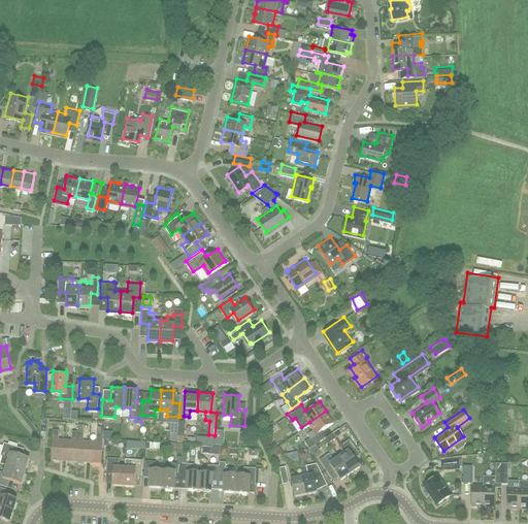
[(326,411),(309,422),(312,428),(307,431),(310,435),(304,439),(309,447),(323,437),(319,430),(333,420),(326,411)]
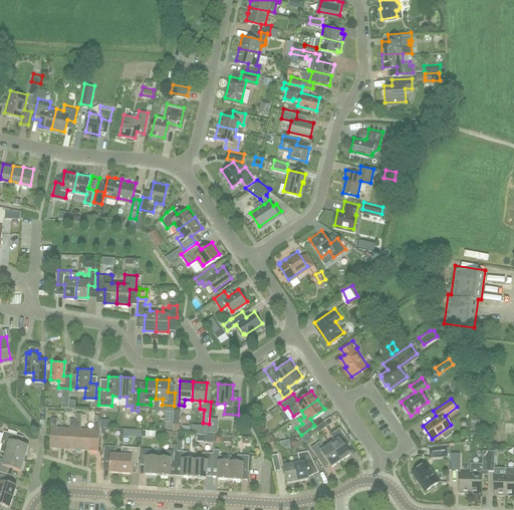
[(377,406),(369,410),(372,416),(380,412),(377,406)]
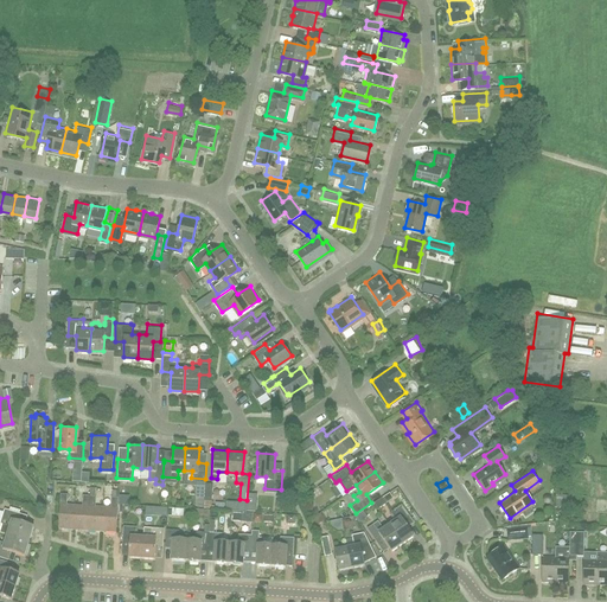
[(221,504),(212,503),(213,480),(205,480),(204,506),(212,506),(221,506),(221,504)]
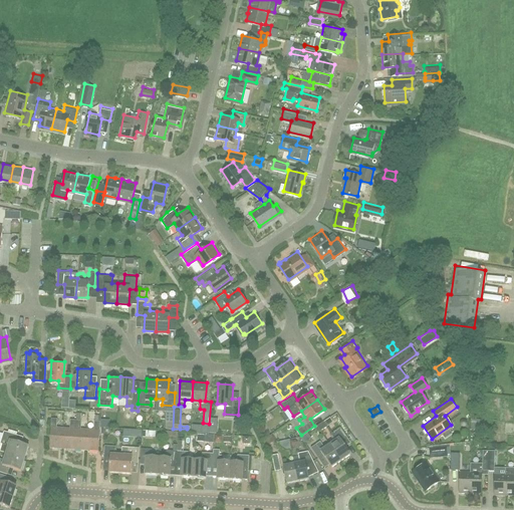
[(74,447),(86,447),(87,427),(80,427),(81,411),(76,411),(76,418),(74,447)]
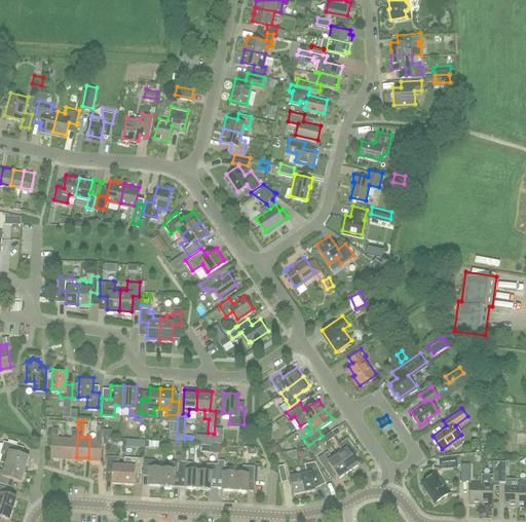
[(104,422),(98,422),(97,429),(97,438),(89,437),(88,457),(101,458),(103,429),(104,422)]
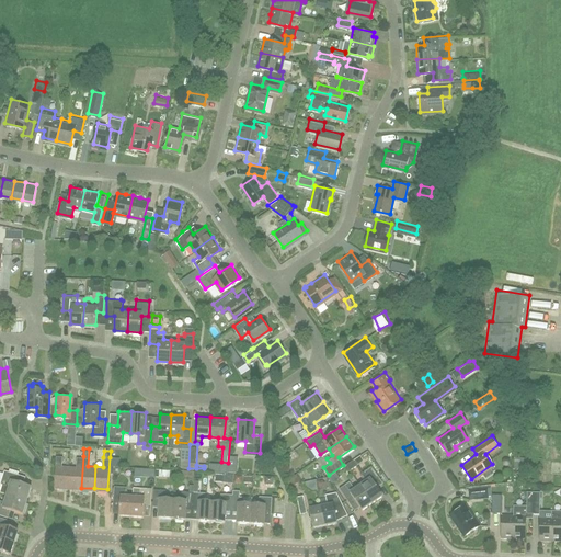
[(54,486),(68,487),(69,465),(61,464),(63,454),(56,454),(54,486)]
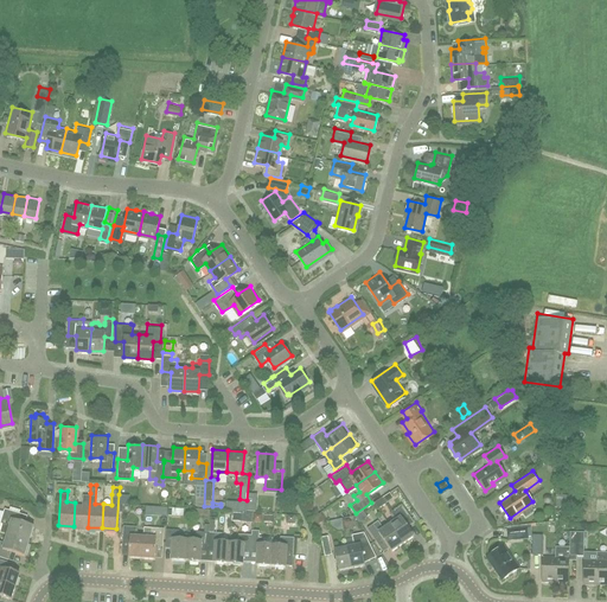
[(74,526),(88,527),(90,493),(83,492),(83,503),(75,503),(74,526)]
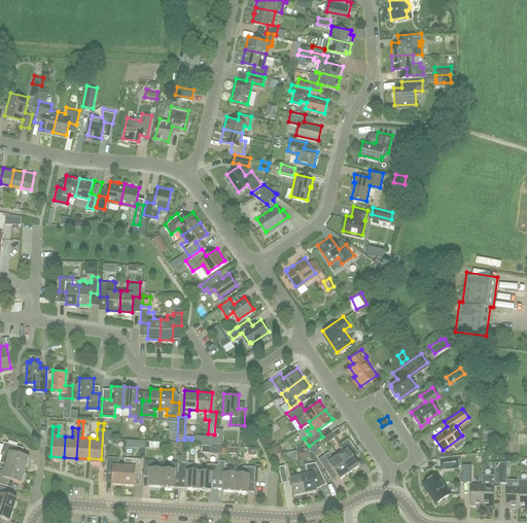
[(328,439),(336,433),(332,429),(325,433),(328,439)]
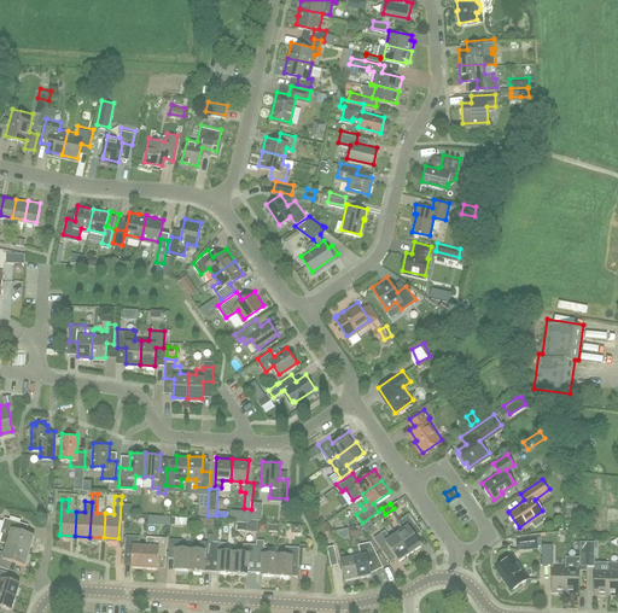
[(402,527),(396,531),(409,550),(421,543),(412,530),(419,525),(409,511),(396,519),(402,527)]
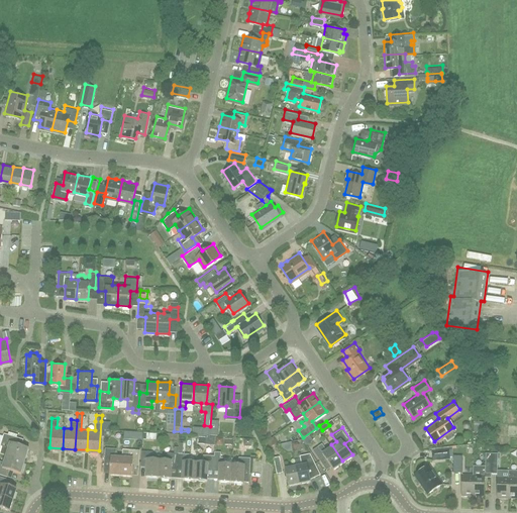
[(0,450),(7,453),(6,453),(25,459),(28,446),(17,443),(19,435),(4,431),(0,444),(0,443),(0,450)]
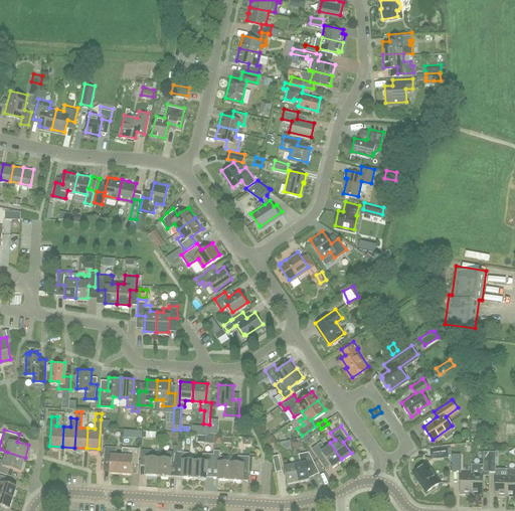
[(170,465),(176,466),(177,451),(177,445),(178,445),(178,443),(174,443),(174,449),(166,449),(166,457),(159,457),(158,474),(169,475),(170,465)]
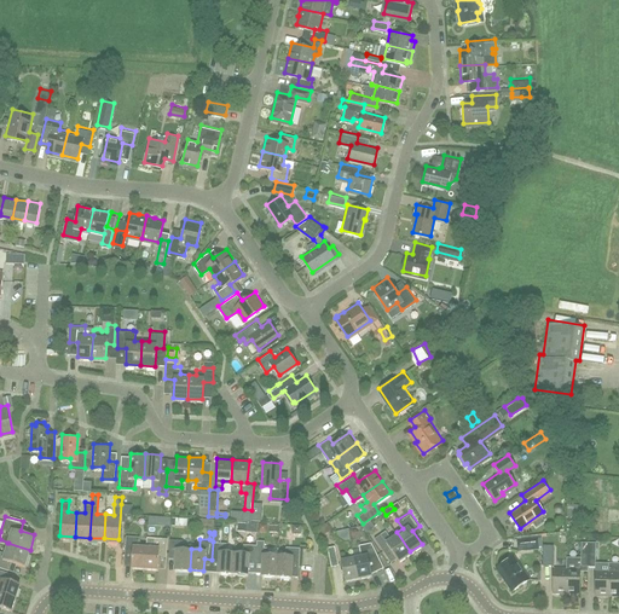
[(399,560),(410,551),(397,532),(392,537),(389,534),(385,538),(380,532),(374,536),(383,550),(389,545),(399,560)]
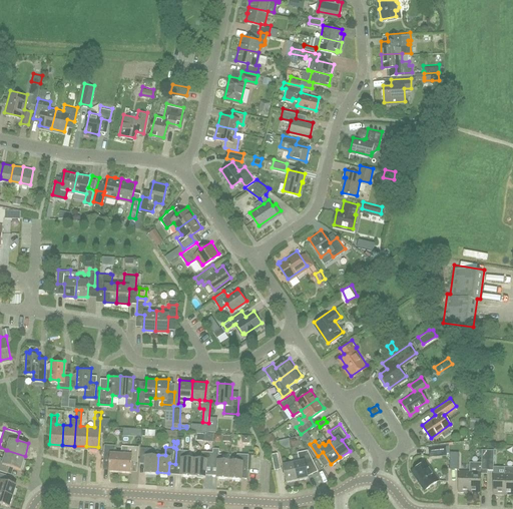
[(108,469),(120,470),(121,452),(114,451),(115,443),(104,443),(103,458),(109,458),(108,469)]
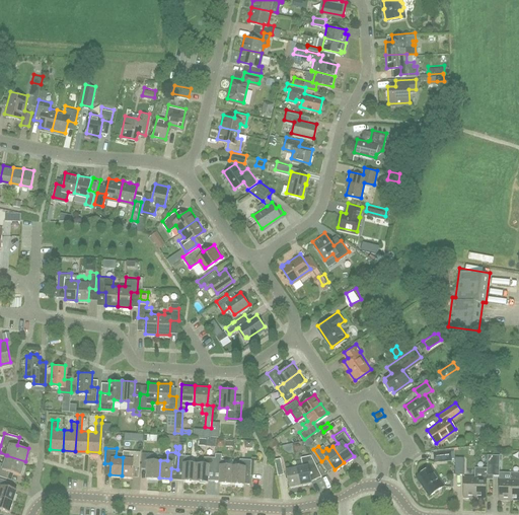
[(434,459),(451,457),(450,448),(434,450),(434,459)]
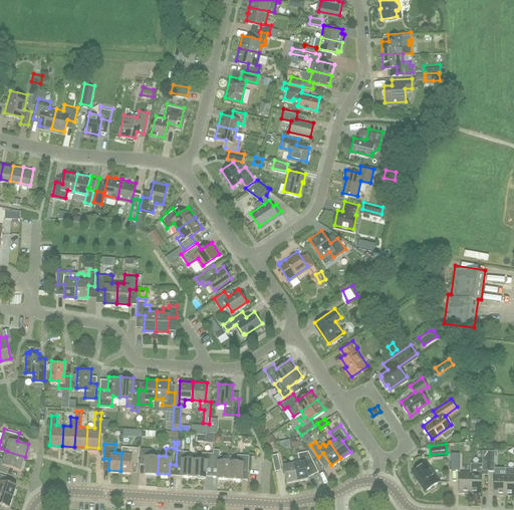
[(139,446),(121,445),(121,453),(120,471),(132,471),(132,460),(138,460),(139,446)]
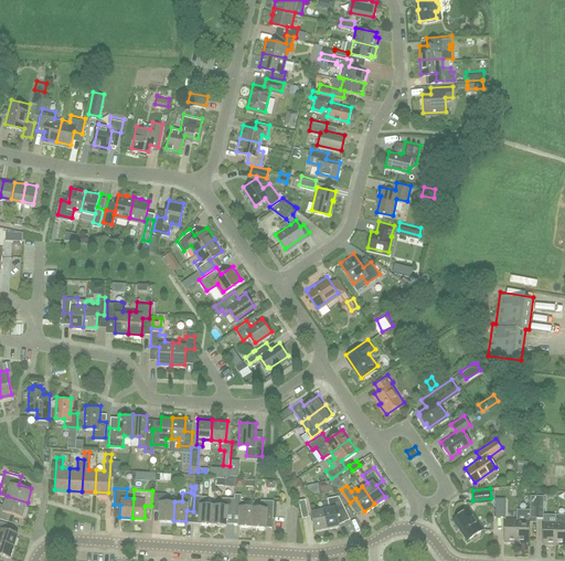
[(160,519),(173,520),(174,501),(174,495),(167,495),(168,491),(155,491),(153,508),(160,508),(160,519)]
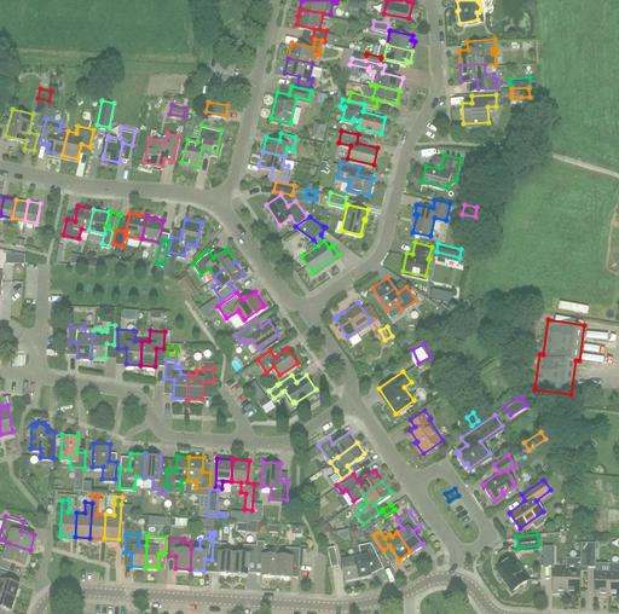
[(261,574),(276,574),(278,554),(268,554),(270,545),(264,545),(265,538),(256,538),(256,543),(255,562),(262,562),(261,574)]
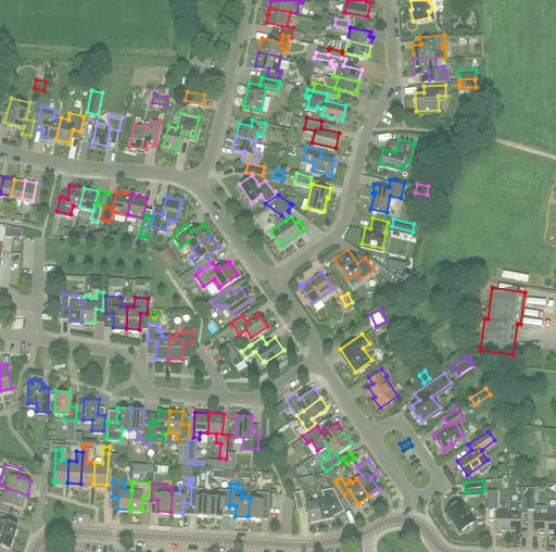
[(520,531),(520,510),(522,510),(522,506),(528,506),(529,485),(522,485),(521,500),(508,499),(508,509),(508,530),(520,531)]
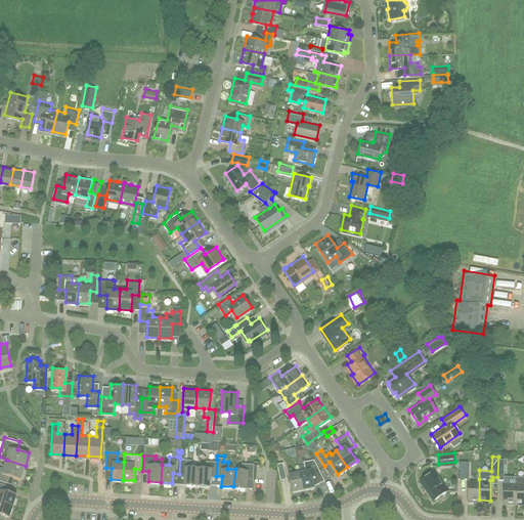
[(305,470),(300,471),(303,488),(314,486),(313,483),(324,478),(313,458),(303,460),(305,470)]
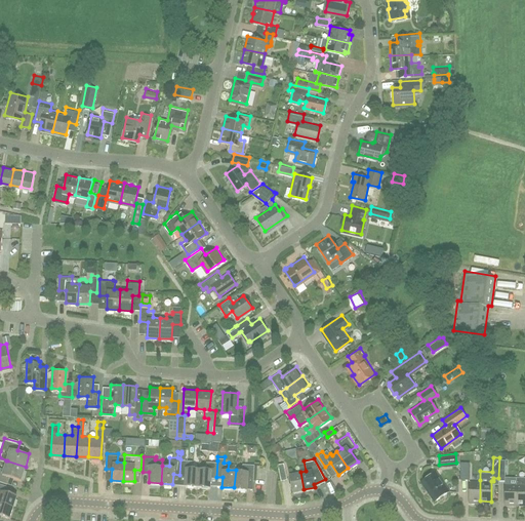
[(185,485),(197,486),(199,469),(192,468),(192,459),(180,459),(179,475),(186,476),(185,485)]
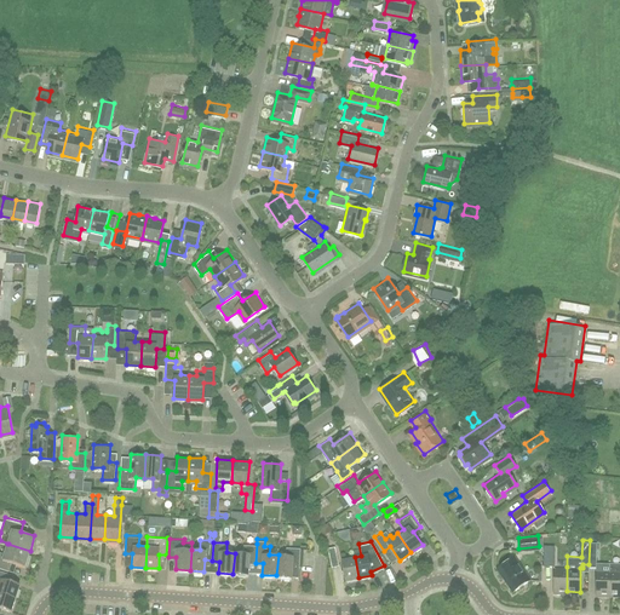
[(248,562),(256,563),(257,544),(244,542),(244,552),(235,553),(233,574),(247,574),(248,562)]
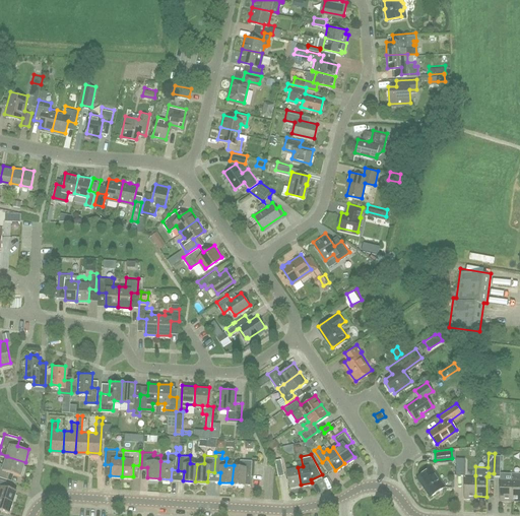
[(21,474),(25,462),(6,456),(4,463),(0,461),(0,474),(7,477),(9,470),(21,474)]
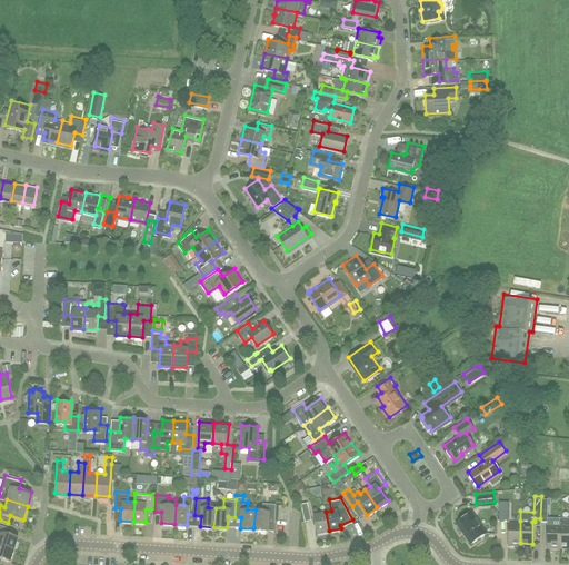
[(305,518),(311,517),(308,499),(301,502),(305,518)]
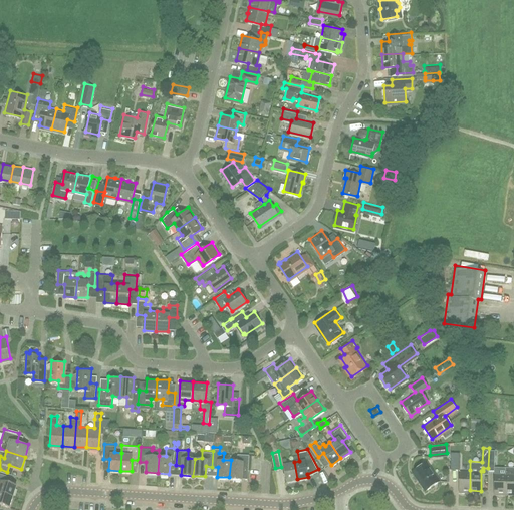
[(237,461),(231,460),(229,477),(241,478),(242,468),(248,469),(249,453),(237,452),(237,461)]
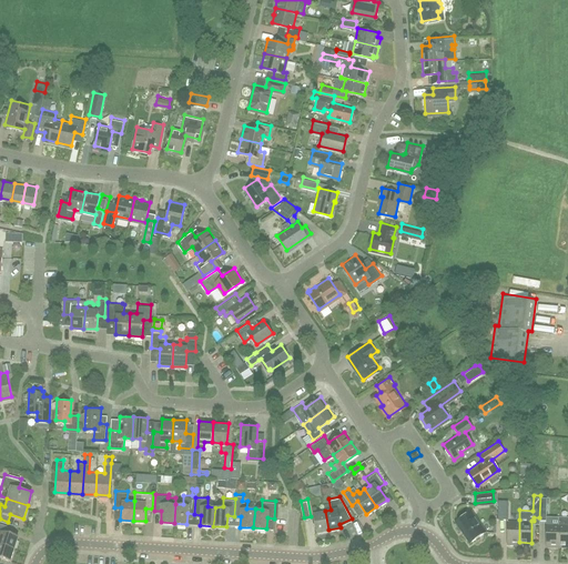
[(469,540),(485,530),(470,509),(455,520),(469,540)]
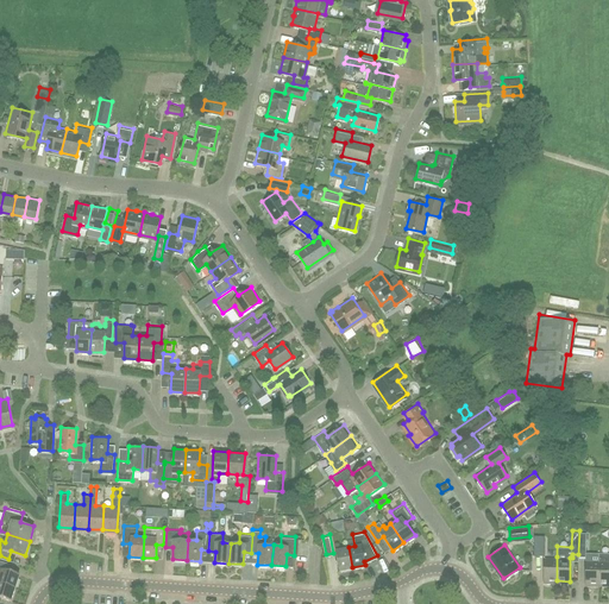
[(352,567),(349,547),(336,549),(339,570),(352,567)]
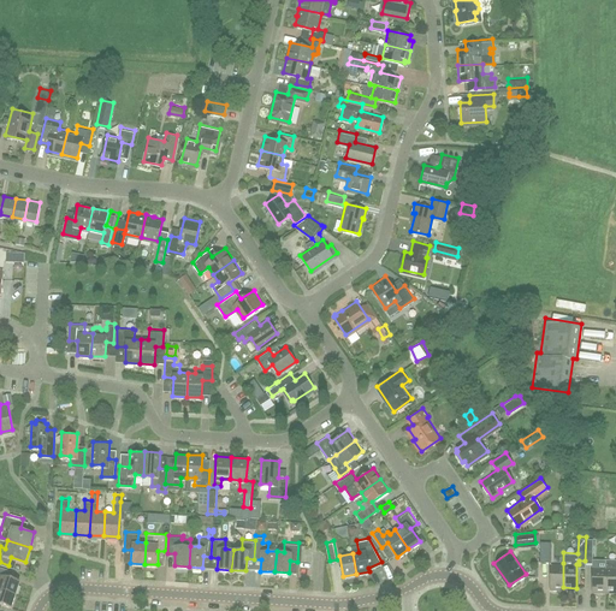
[(615,557),(605,558),(605,567),(605,589),(615,589),(615,557)]
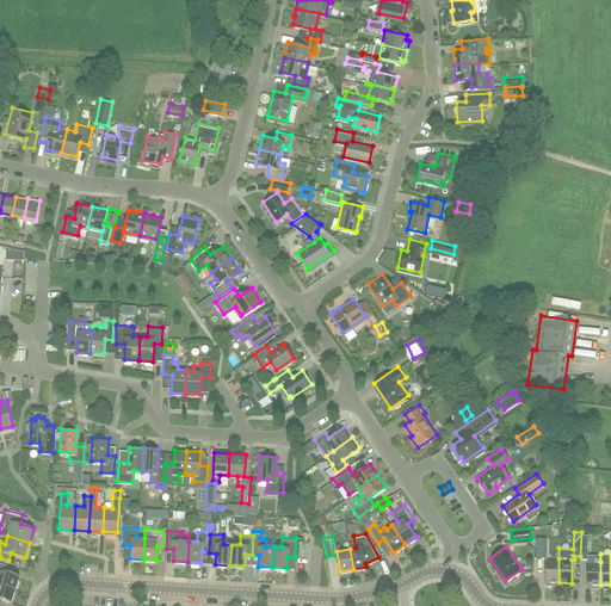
[(559,558),(545,558),(545,582),(559,582),(559,558)]
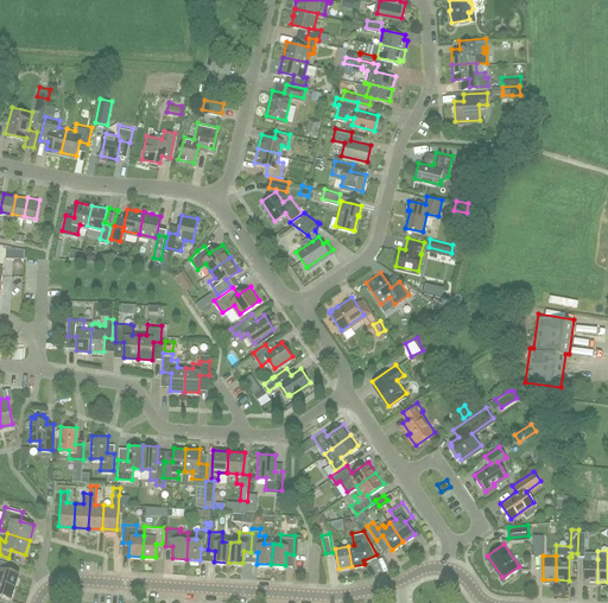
[(6,567),(8,560),(0,557),(0,579),(16,584),(19,572),(11,570),(6,567)]
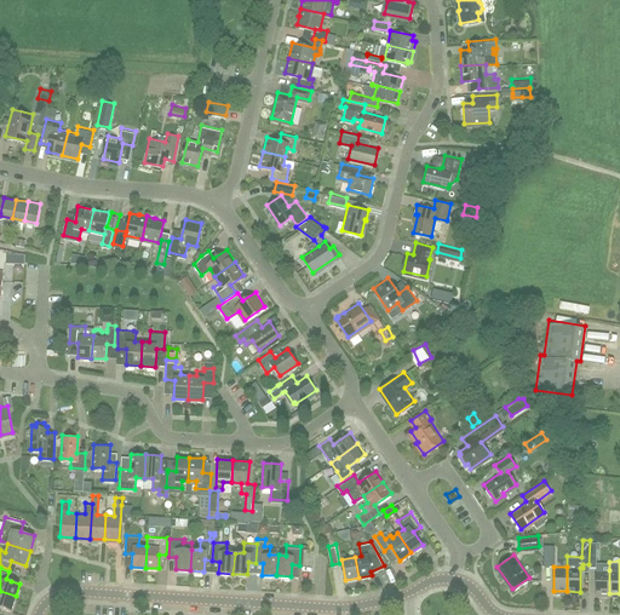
[(596,593),(609,593),(609,570),(597,569),(596,593)]
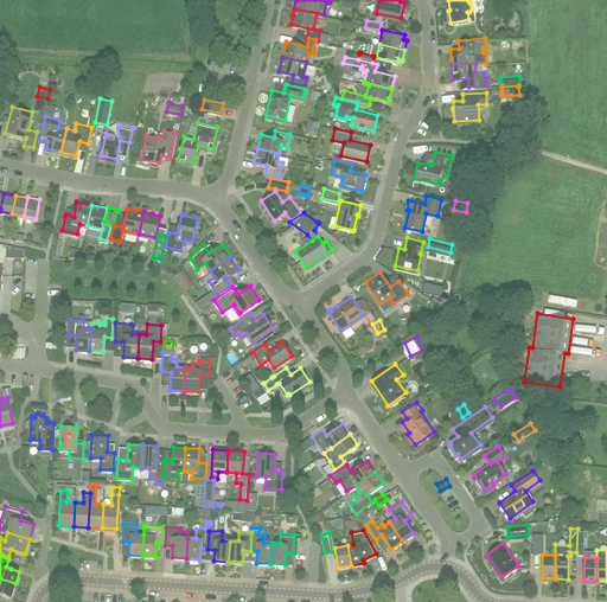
[(0,591),(12,596),(16,583),(0,578),(0,591)]
